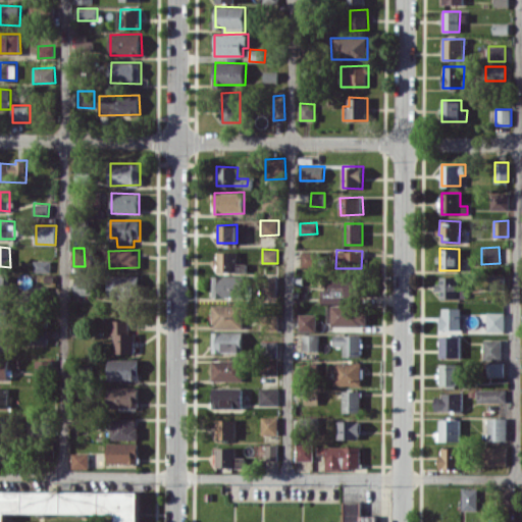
[(238,252),(216,252),(216,271),(238,271),(238,252)]
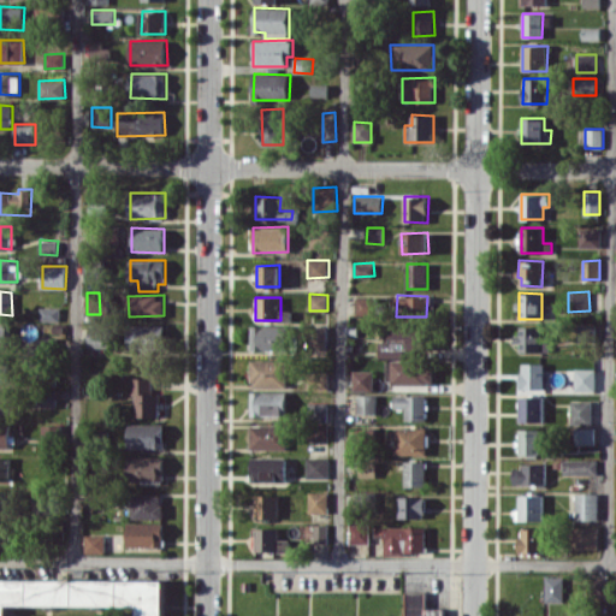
[(356,315),(375,315),(377,297),(356,297),(356,315)]
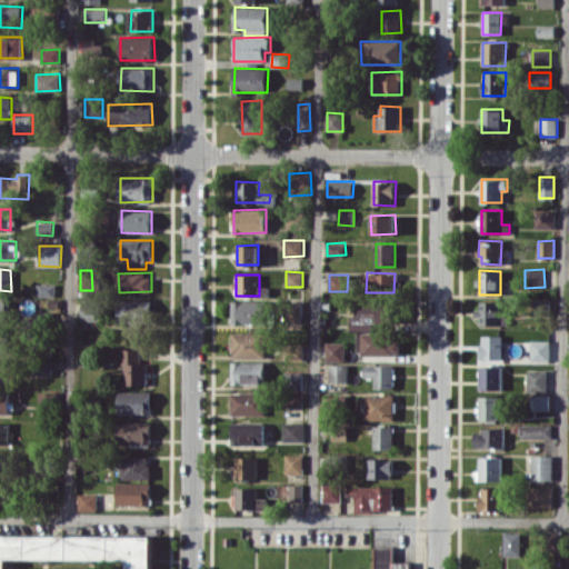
[(56,297),(56,285),(38,283),(38,296),(56,297)]
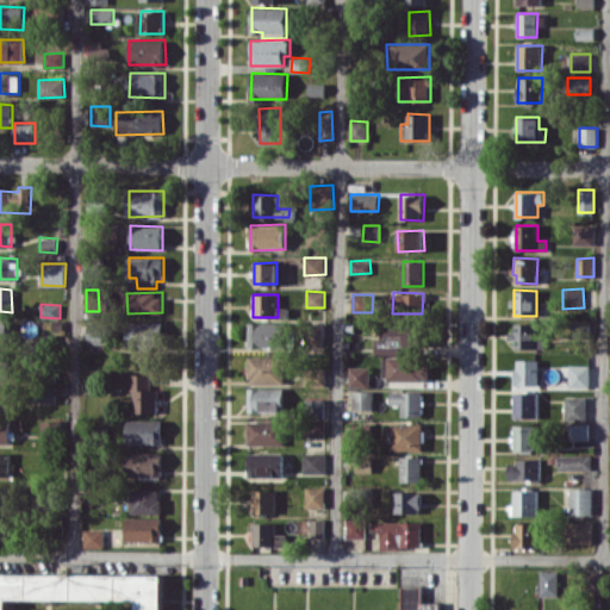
[(163,322),(128,322),(128,347),(162,347),(163,322)]
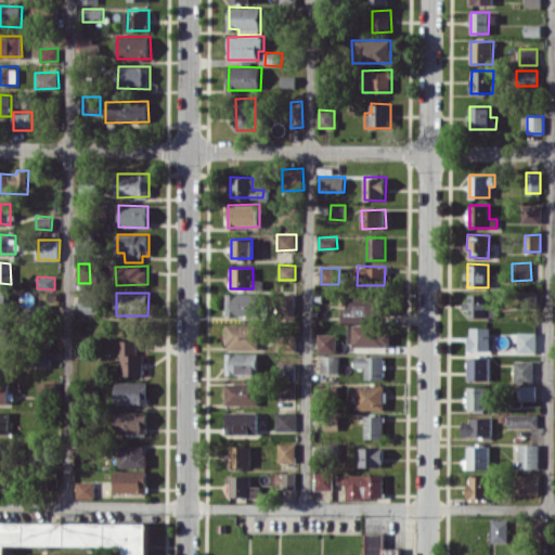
[(258,293),(227,293),(227,315),(258,315),(258,293)]
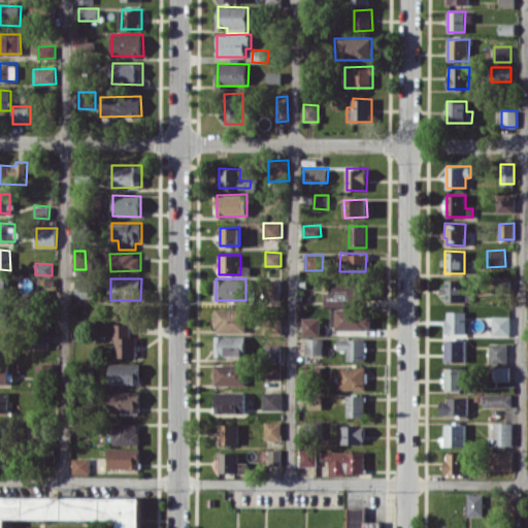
[(8,279),(0,279),(0,298),(8,299),(8,279)]
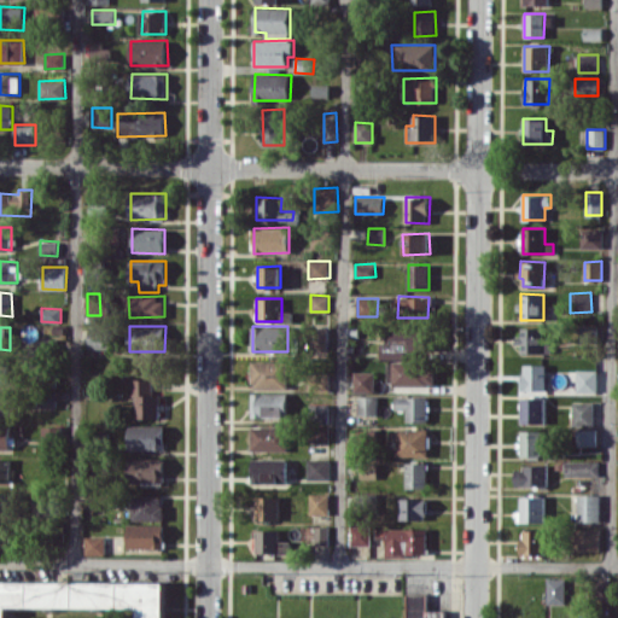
[(406,360),(406,351),(421,351),(421,327),(392,328),(392,342),(382,342),(383,360),(406,360)]
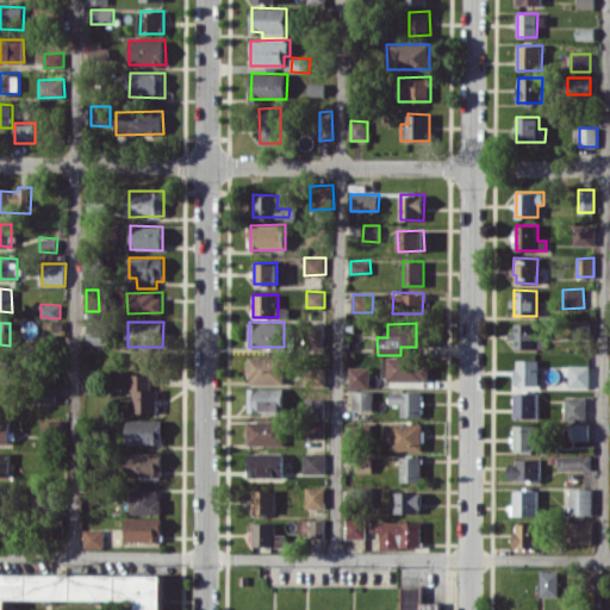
[(536,323),(515,323),(515,336),(515,348),(545,348),(545,338),(536,338),(536,323)]
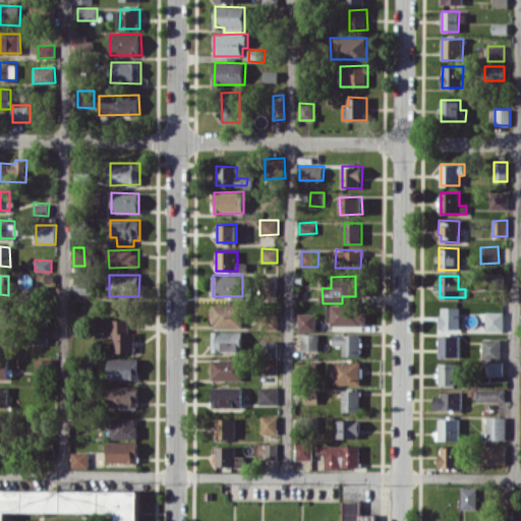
[(0,322),(10,322),(10,303),(0,303),(0,322)]
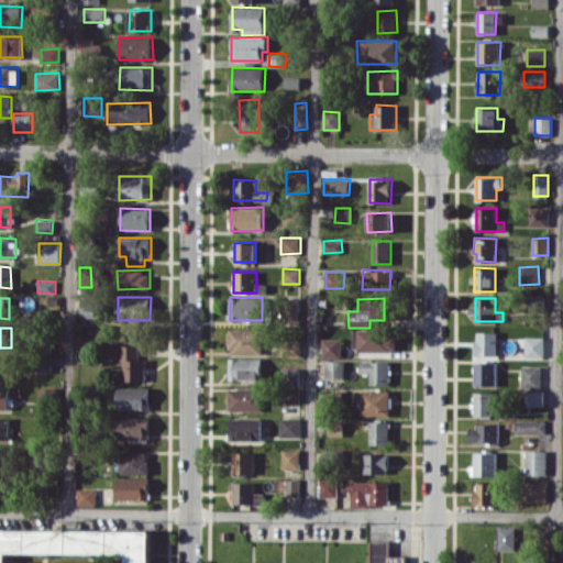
[(230,353),(262,353),(262,329),(230,329),(230,353)]
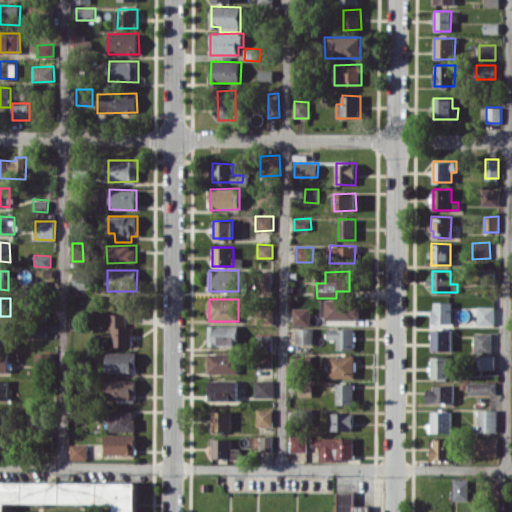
[(360,319),(360,300),(326,299),(326,319),(360,319)]
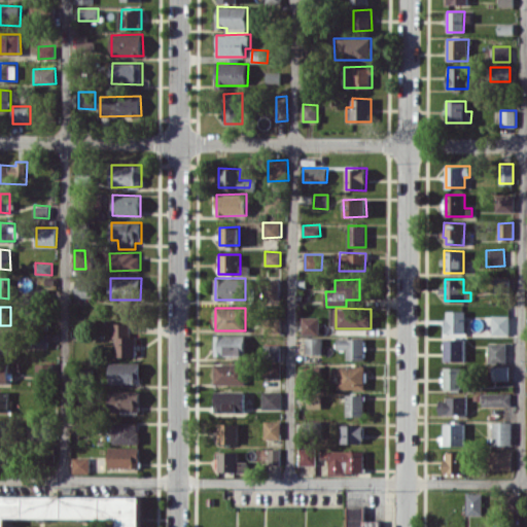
[(446,332),(465,332),(465,311),(446,311),(446,332)]
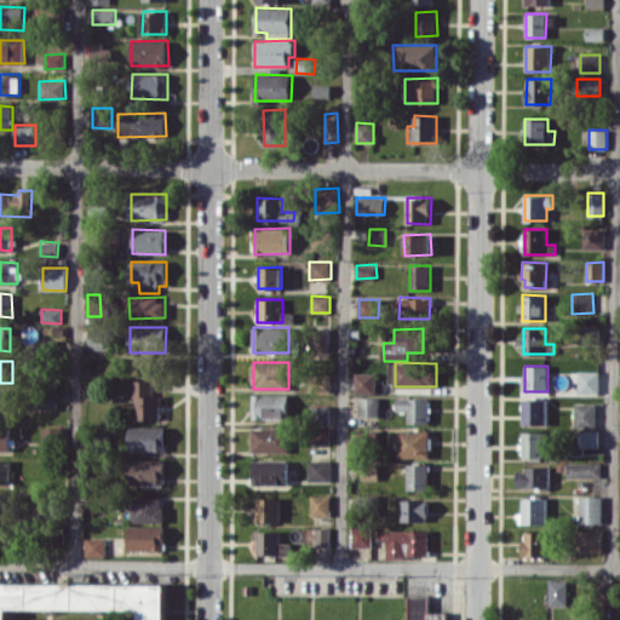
[(600,371),(579,371),(579,394),(600,394),(600,371)]
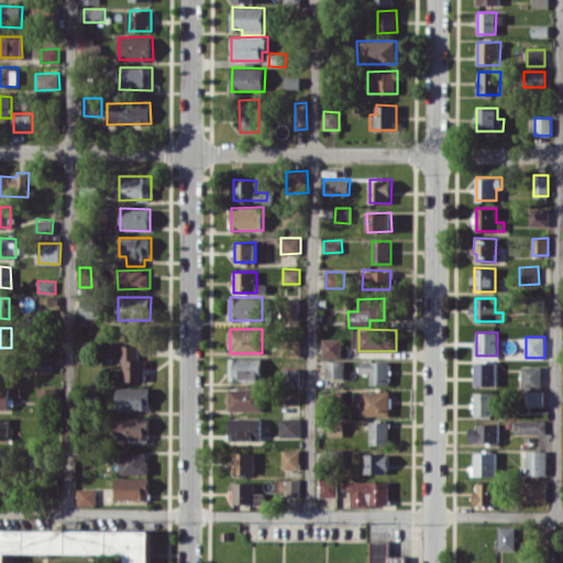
[(341,357),(341,339),(322,339),(322,357),(341,357)]
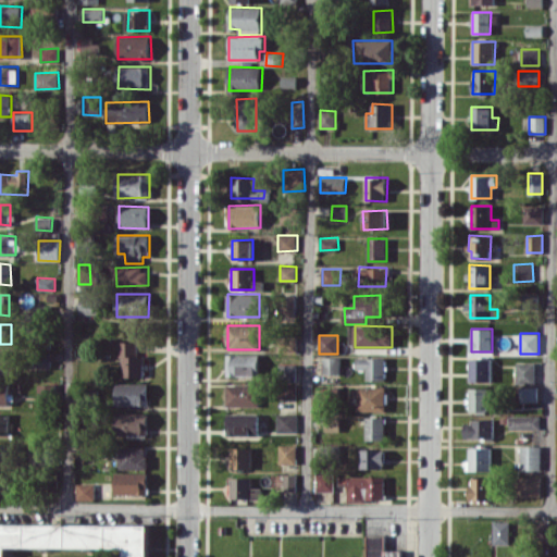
[(137,342),(119,342),(119,357),(123,357),(123,376),(144,378),(144,356),(137,356),(137,342)]
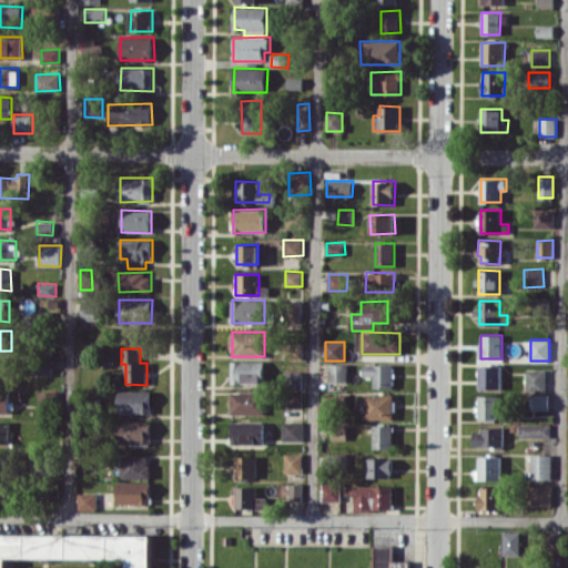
[(33,358),(34,374),(52,373),(51,358),(33,358)]
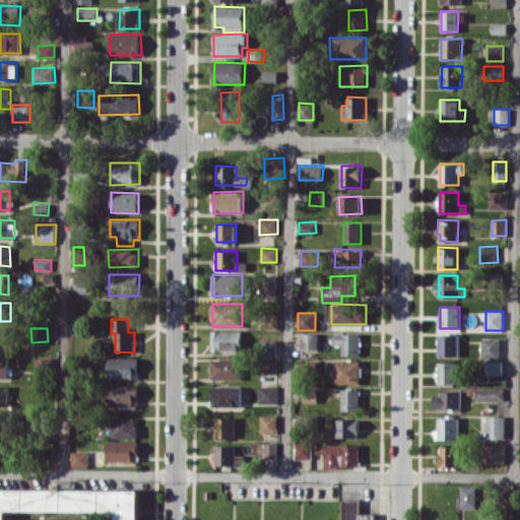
[(0,349),(8,350),(8,331),(0,330),(0,349)]
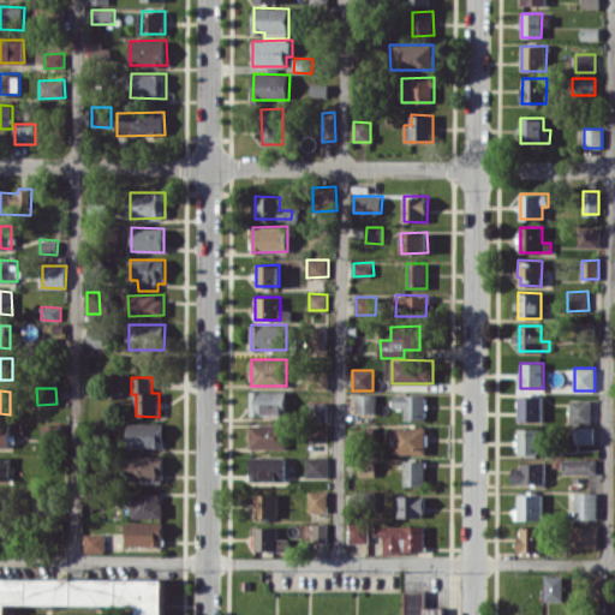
[(251,413),(284,415),(285,392),(251,390),(251,413)]
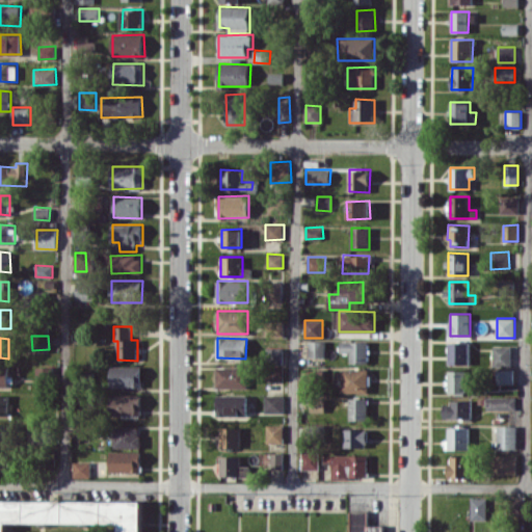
[(309,357),(325,357),(325,340),(309,340),(309,357)]
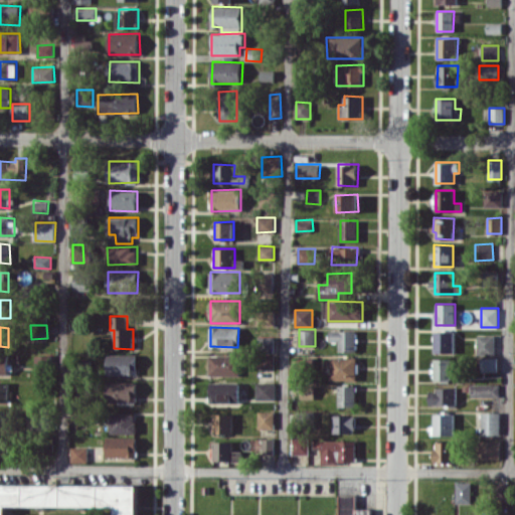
[(356,330),(330,330),(330,341),(339,341),(339,351),(357,351),(356,330)]
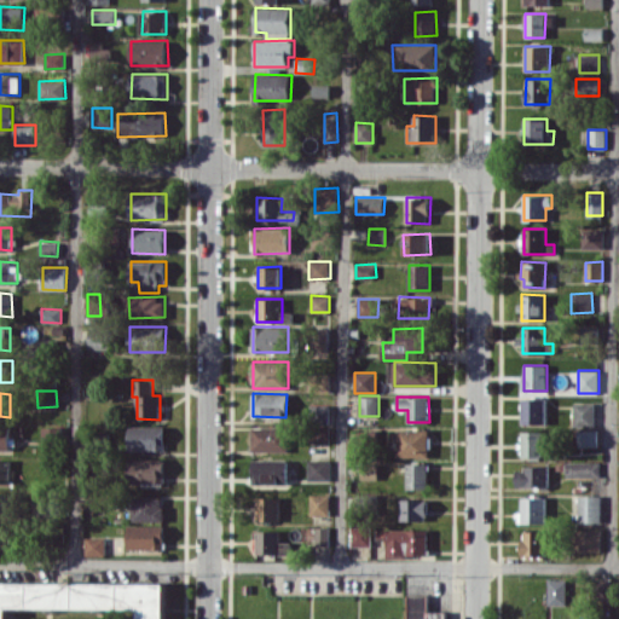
[(547,398),(522,398),(522,423),(547,423),(547,398)]
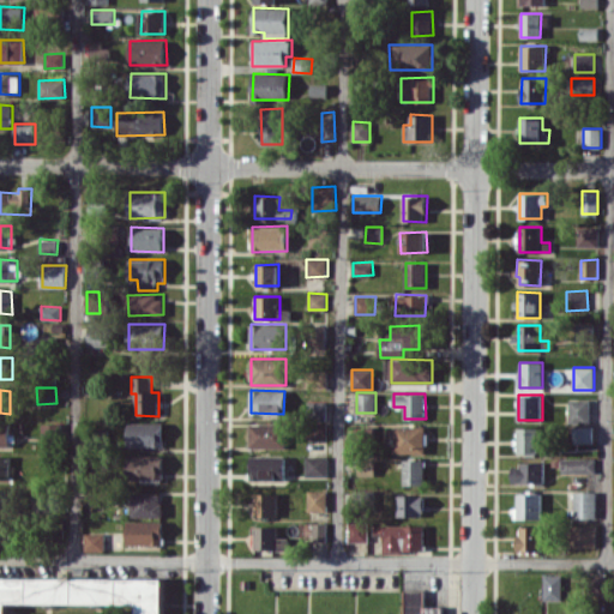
[(590,398),(570,398),(570,423),(590,423),(590,398)]
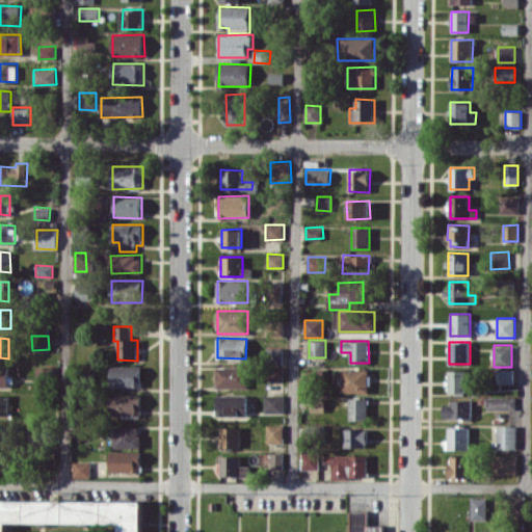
[(54,366),(35,367),(36,388),(54,387),(54,366)]
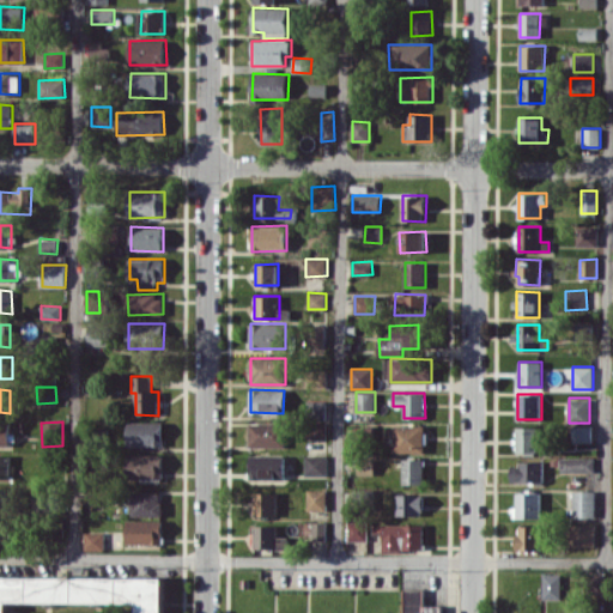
[(163,445),(163,422),(128,422),(127,445),(163,445)]
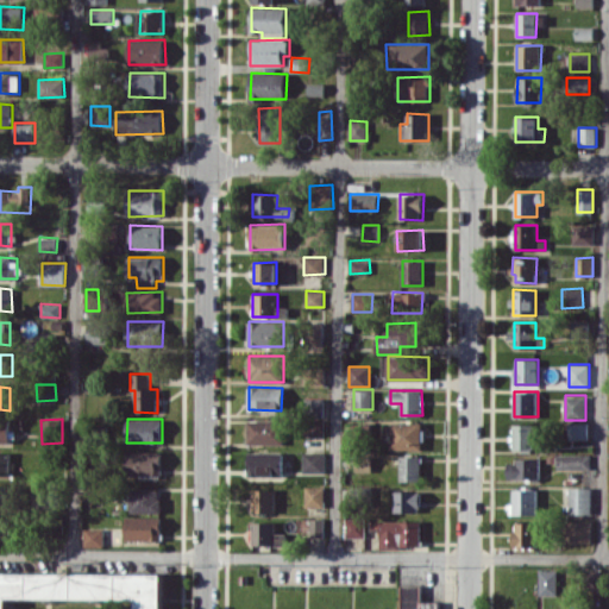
[(0,443),(10,443),(10,421),(0,420),(0,443)]
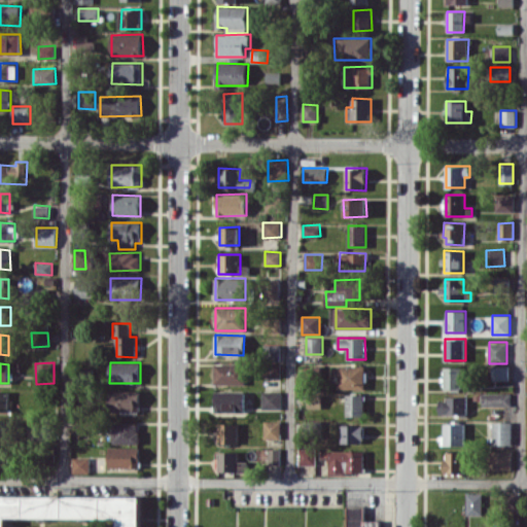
[(246,364),(214,363),(214,384),(245,385),(246,364)]
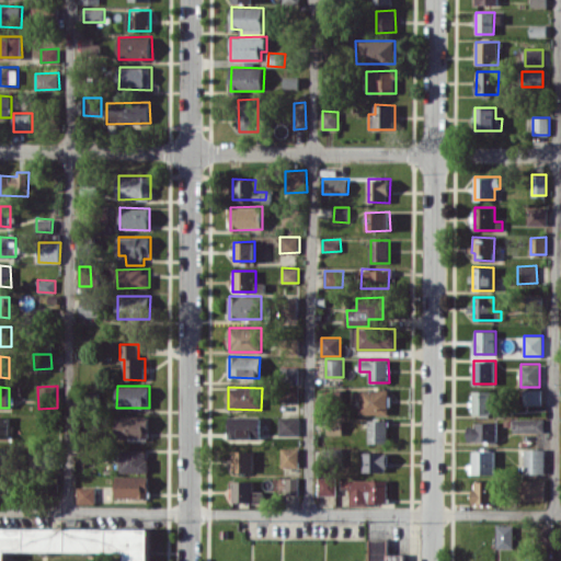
[(282,400),(299,401),(299,388),(283,388),(282,400)]
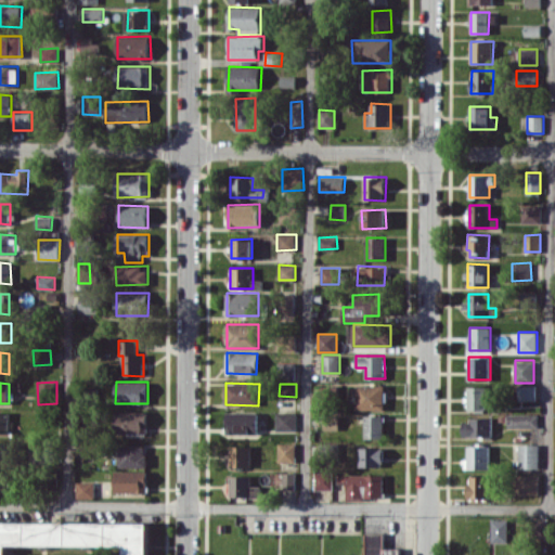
[(384,410),(385,385),(357,384),(357,409),(384,410)]
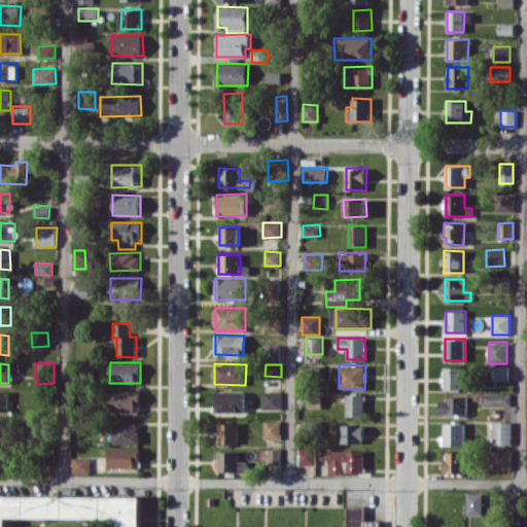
[(508,365),(492,365),(492,380),(508,380),(508,365)]
